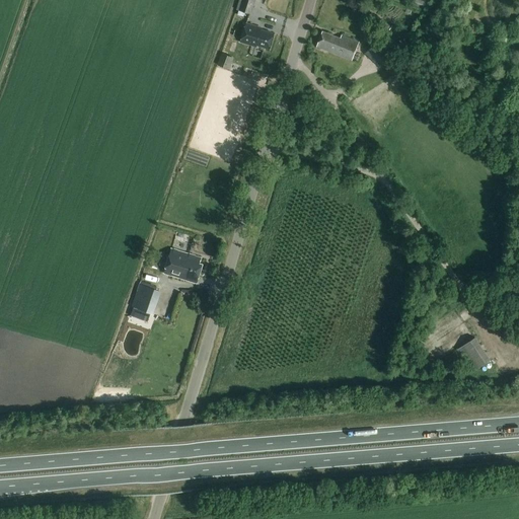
[(242,0),(239,11),(251,15),(255,0),(242,0)]
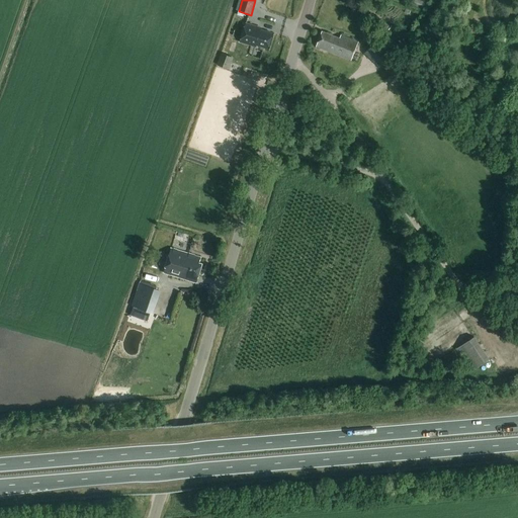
[(424,10),(426,3),(416,0),(412,0),(411,7),(424,10)]
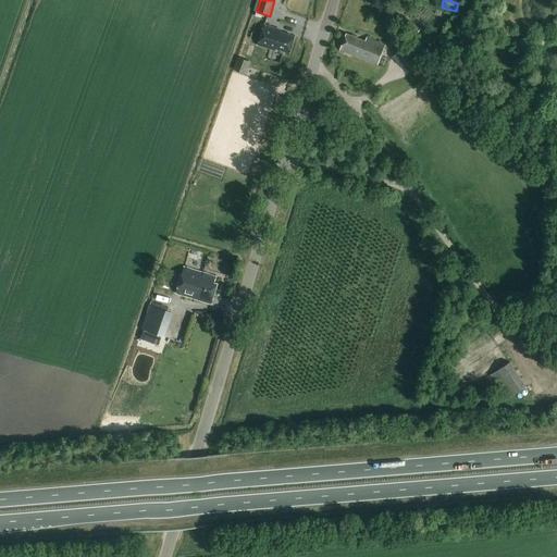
[(383,3),(379,10),(388,16),(393,10),(383,3)]
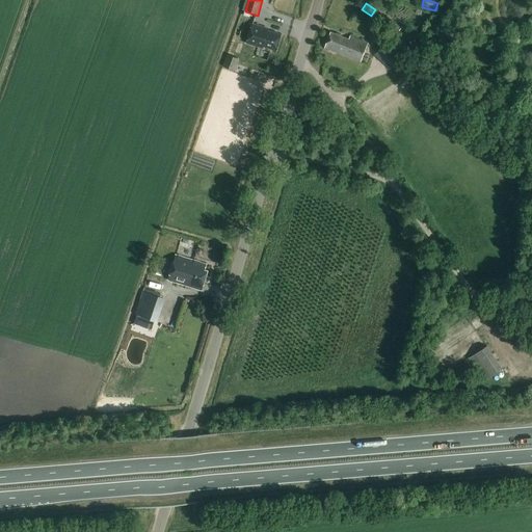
[(264,28),(253,25),(247,43),(263,48),(264,46),(276,50),(281,34),(263,30),(264,28)]
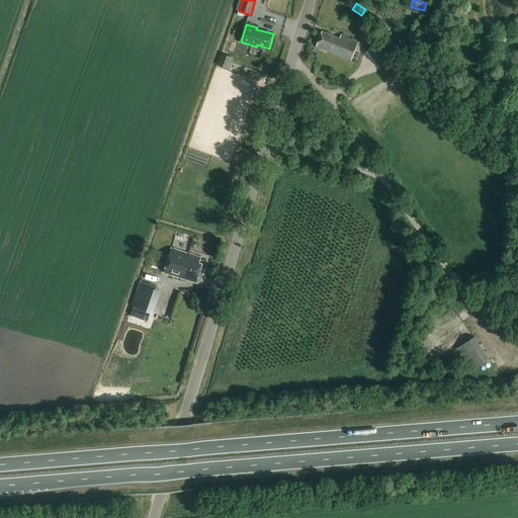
[(375,35),(366,28),(361,34),(370,41),(375,35)]
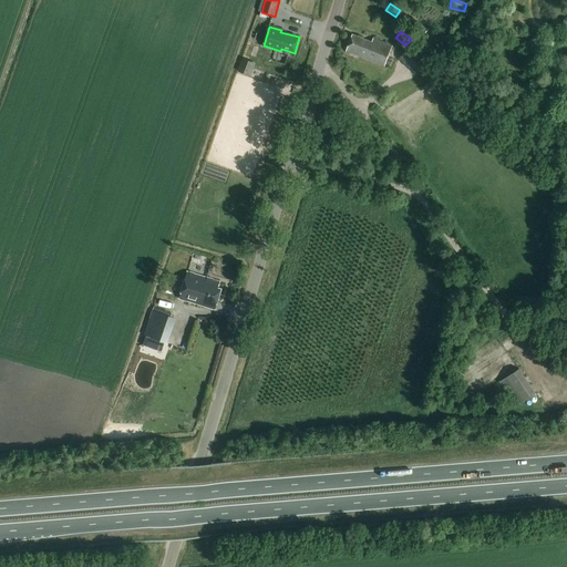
[(372,42),(353,34),(347,51),(384,66),(392,47),(373,39),(372,42)]
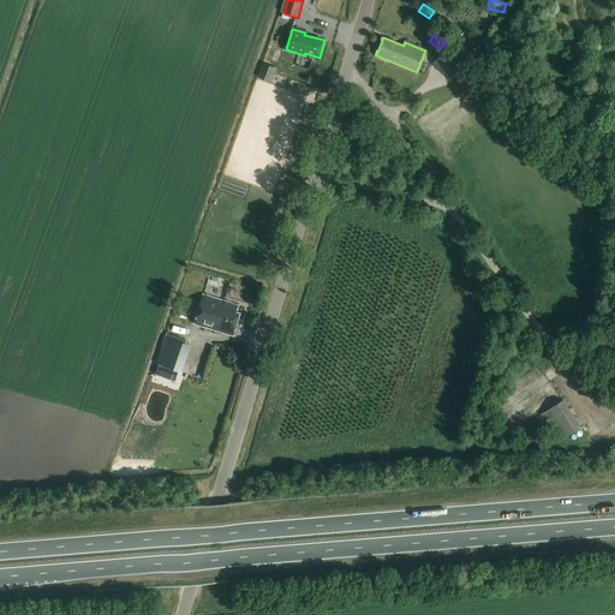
[(278,70),(263,65),(261,71),(274,77),(278,70)]
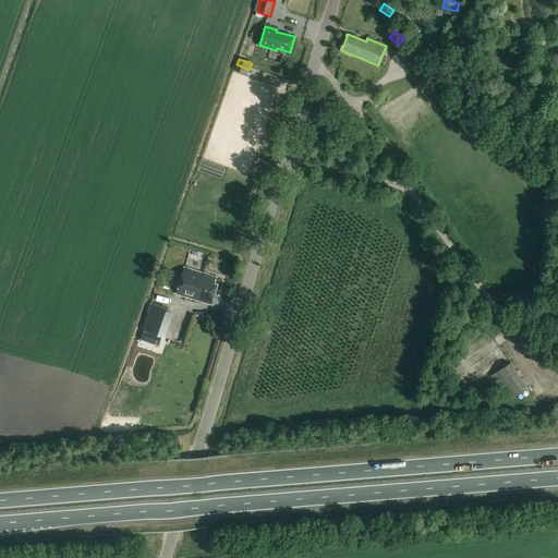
[(217,280),(185,269),(177,294),(214,305),(219,286),(216,284),(217,280)]
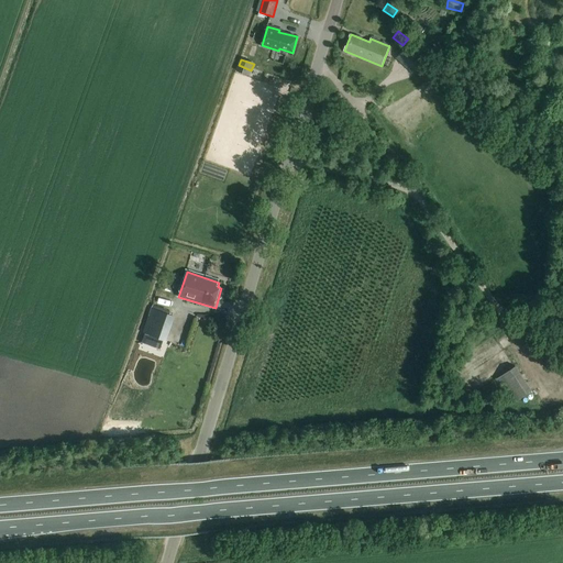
[(169,323),(173,316),(169,315),(152,308),(150,316),(169,323)]
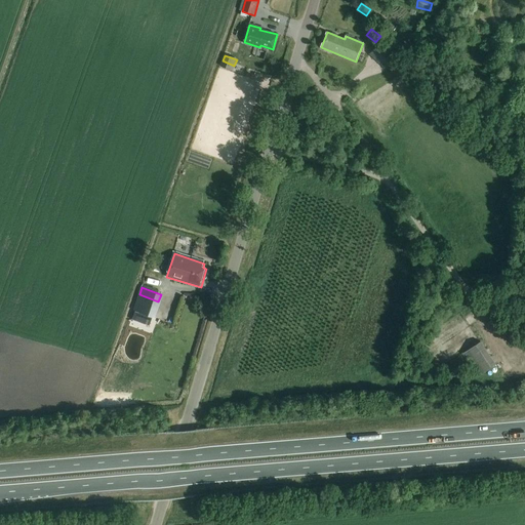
[(152,318),(135,312),(132,320),(150,326),(152,318)]
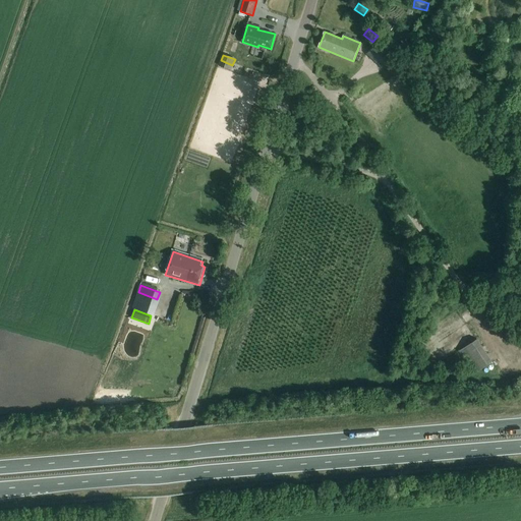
[(463,356),(467,353),(479,370),(493,362),(477,339),(459,351),(463,356)]
